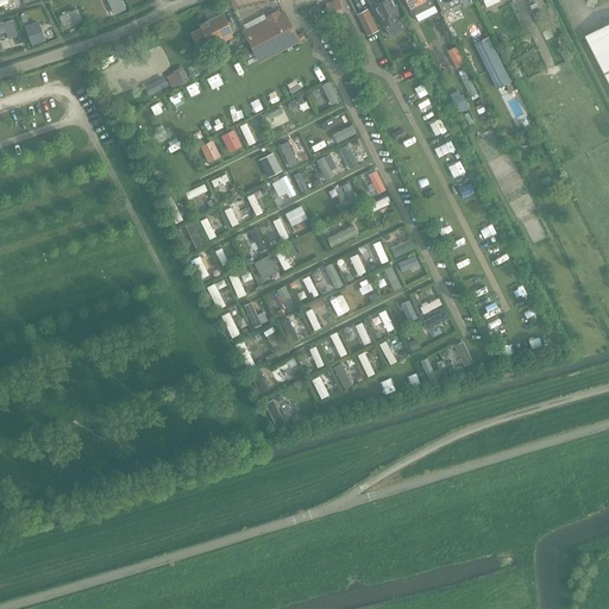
[(56,12),(73,5),(70,0),(57,0),(52,2),(56,12)]
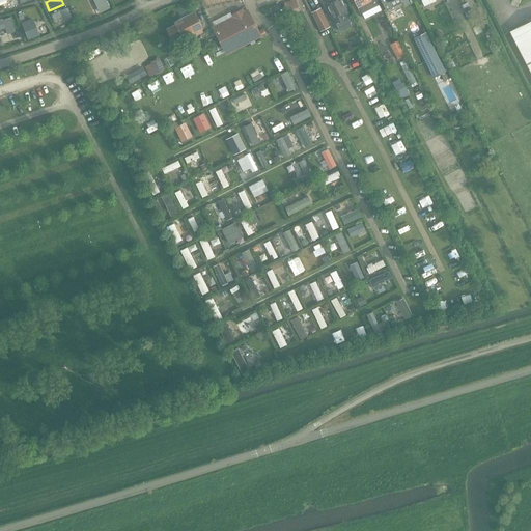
[(93,0),(100,11),(109,7),(105,0),(93,0)]
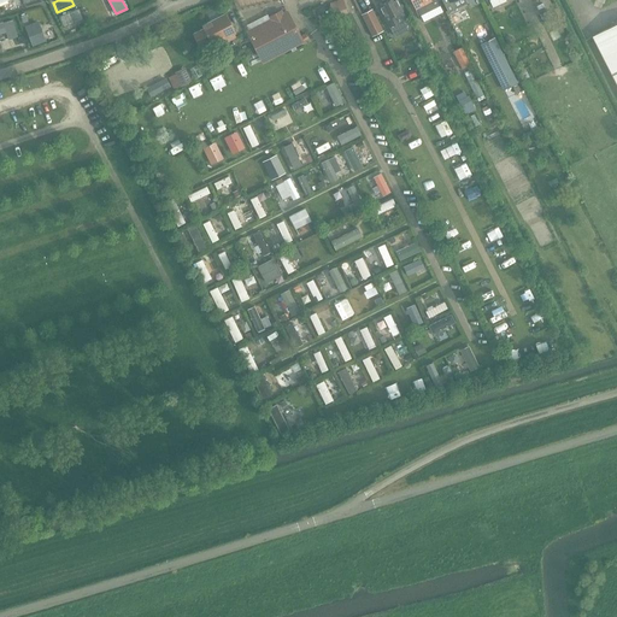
[(342,0),(340,0),(329,4),(334,17),(347,13),(342,0)]
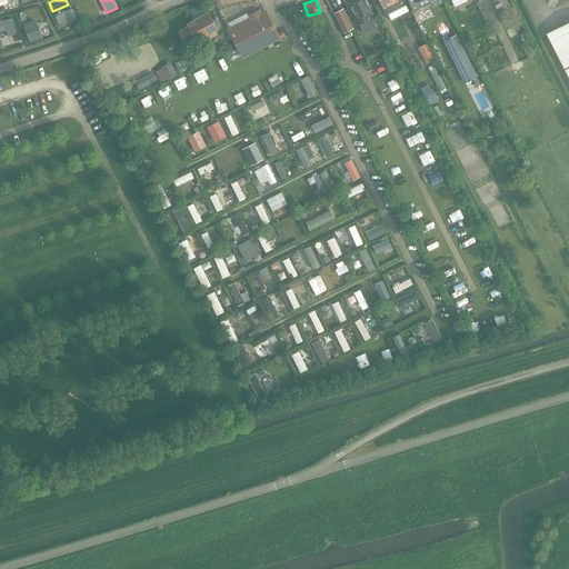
[(359,23),(360,23),(365,32),(379,26),(375,16),(376,16),(367,0),(361,0),(350,6),(359,23)]
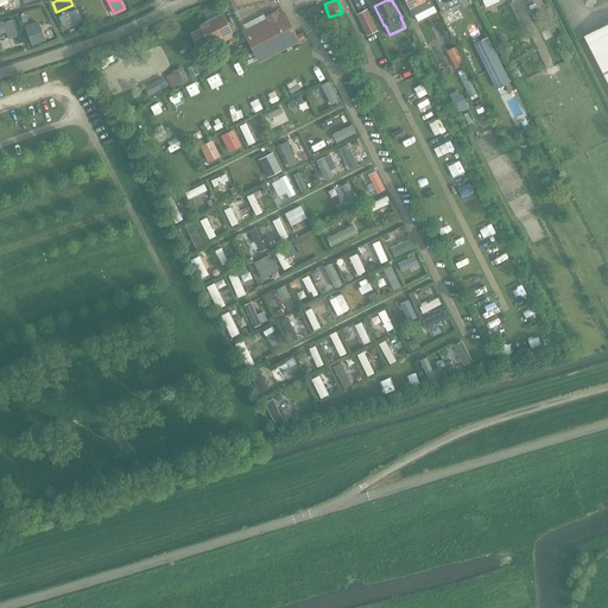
[(411,10),(415,16),(434,6),(430,0),(405,0),(411,11),(411,10)]
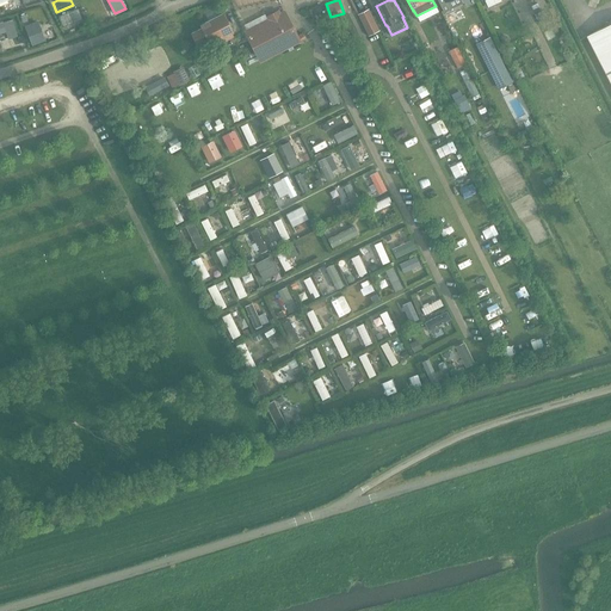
[(437,0),(444,13),(445,12),(451,10),(448,0),(437,0)]
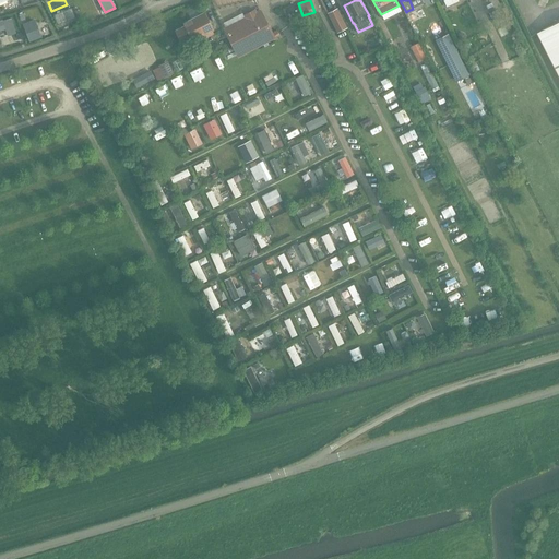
[(336,34),(347,28),(337,8),(326,13),(336,34)]
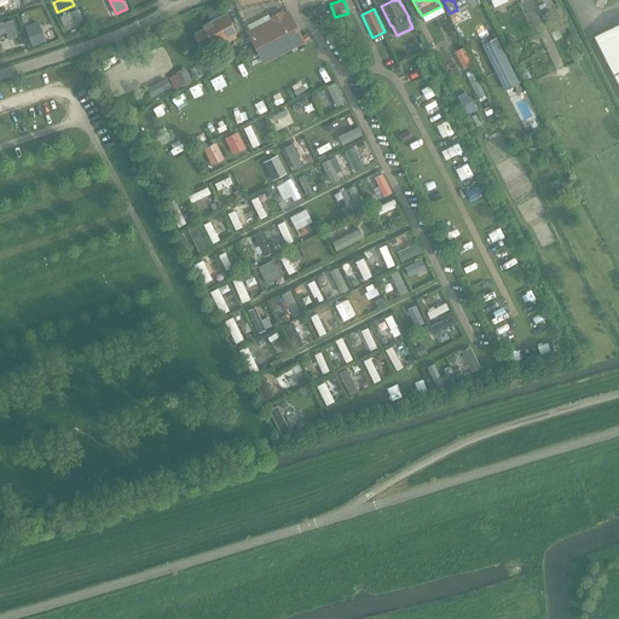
[(64,27),(82,19),(79,10),(59,16),(64,27)]
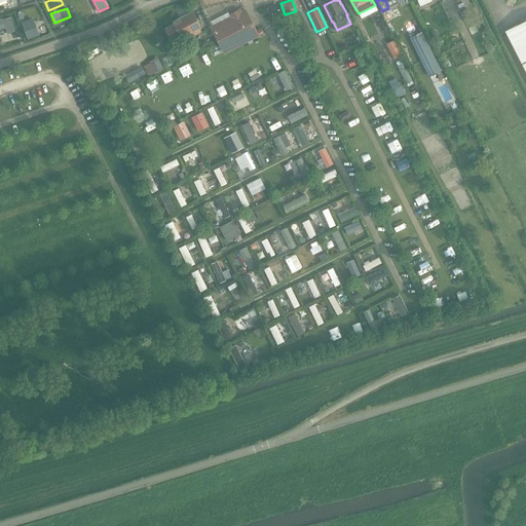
[(212,28),(225,52),(258,35),(245,10),(212,28)]
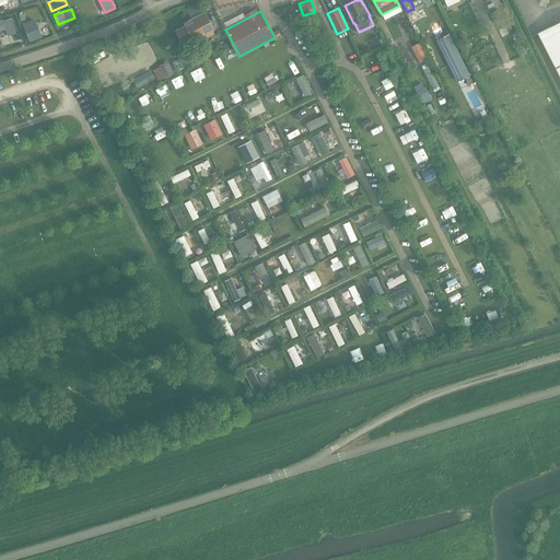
[(214,31),(206,12),(183,23),(185,26),(175,31),(183,46),(193,41),(194,42),(214,31)]
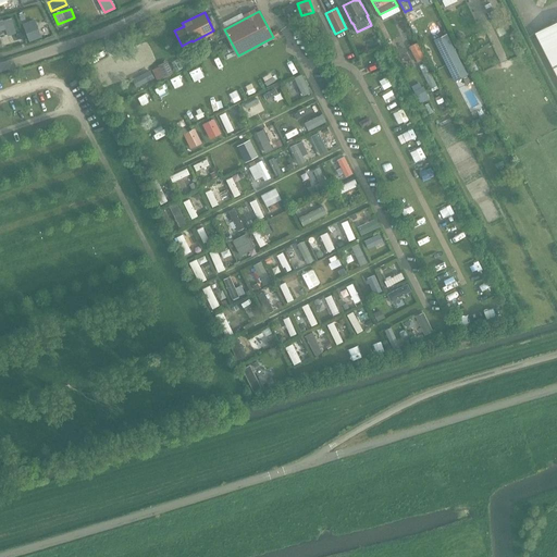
[(556,21),(536,32),(556,71),(556,21)]
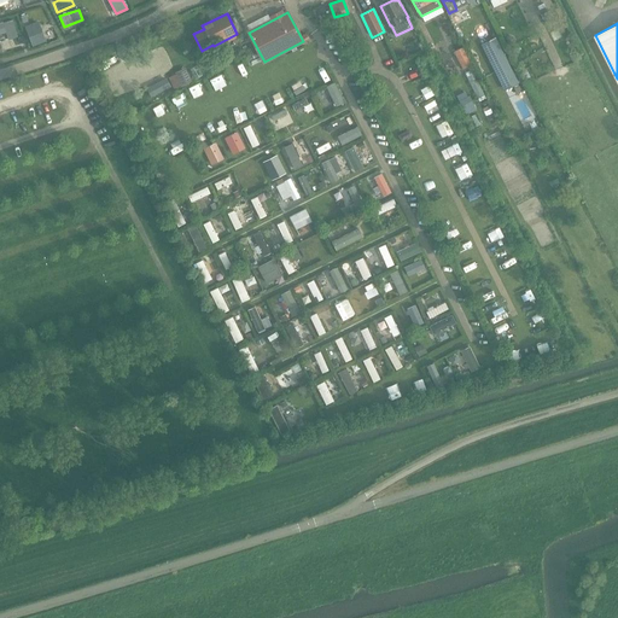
[(39,25),(27,30),(31,42),(44,39),(39,25)]
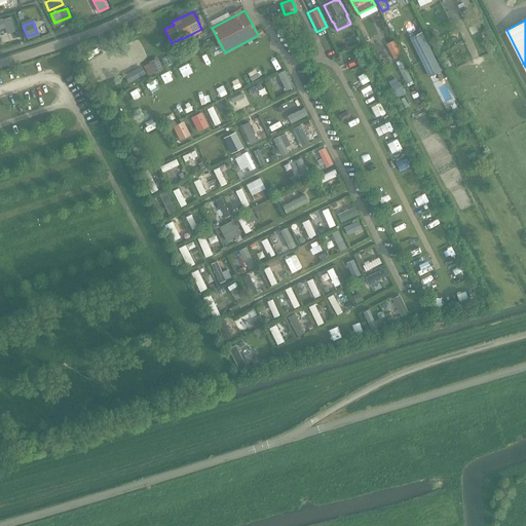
[(441,70),(421,32),(410,38),(428,76),(441,70)]
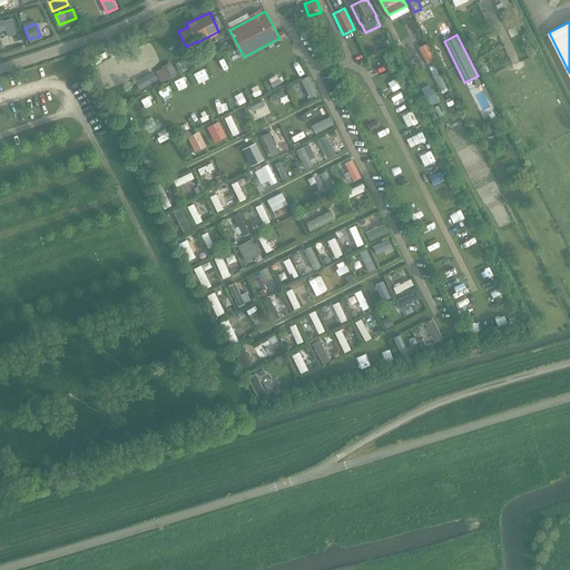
[(419,48),(426,64),(434,60),(426,45),(419,48)]
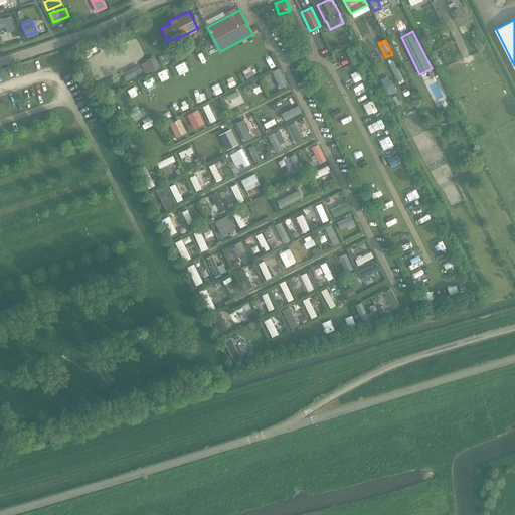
[(342,57),(346,64),(351,61),(347,54),(342,57)]
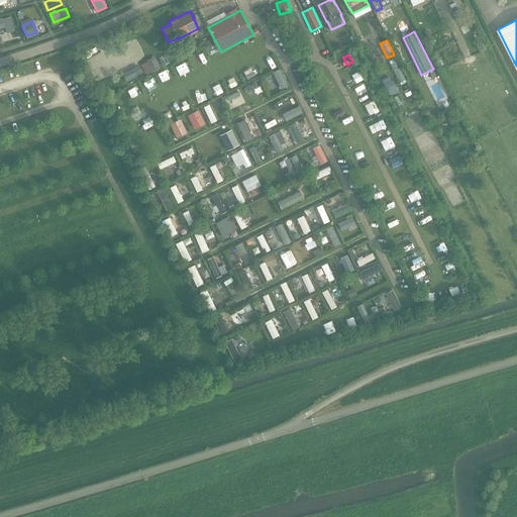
[(141,63),(146,73),(162,67),(157,56),(141,63)]
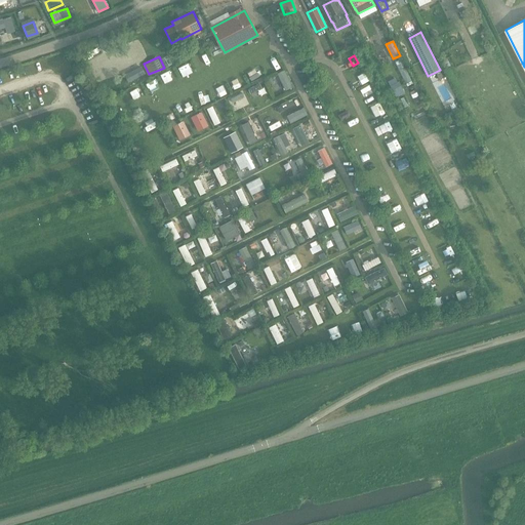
[(402,57),(396,61),(407,85),(413,82),(402,57)]
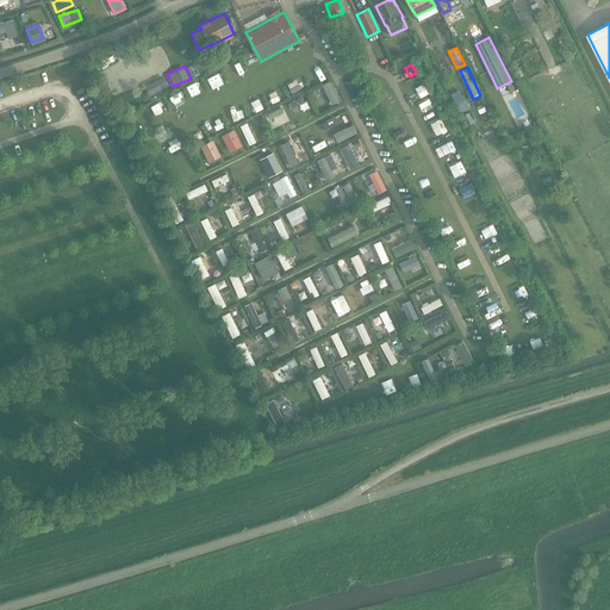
[(167,76),(145,83),(149,94),(170,86),(167,76)]
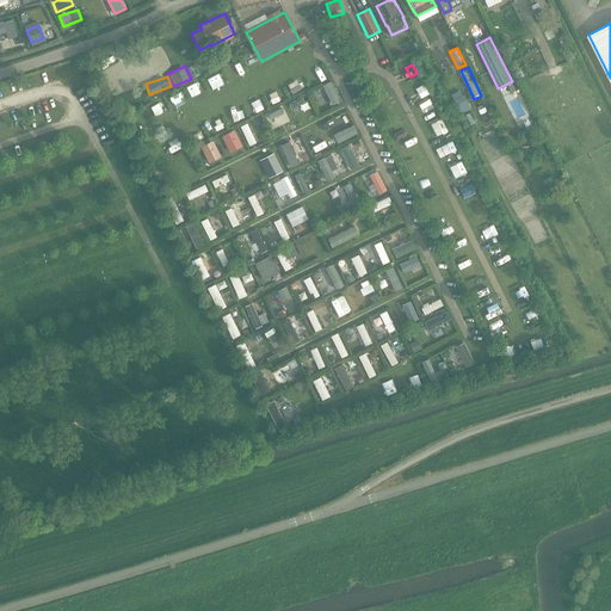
[(331,104),(340,102),(333,80),(325,84),(331,104)]
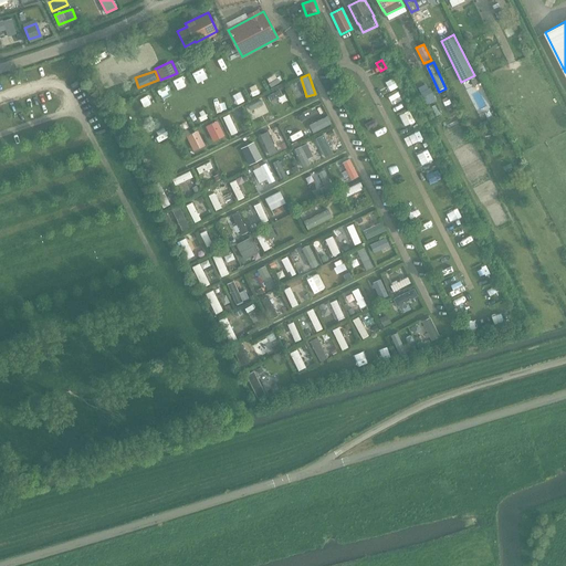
[(390,74),(383,77),(386,86),(395,83),(390,74)]
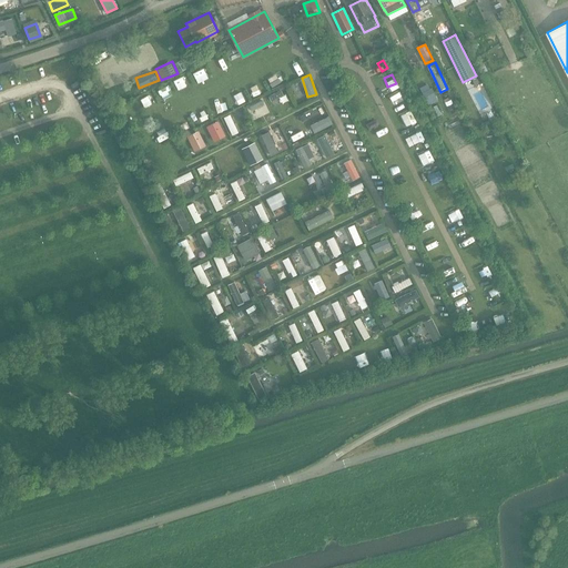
[(178,80),(183,90),(192,84),(188,75),(178,80)]
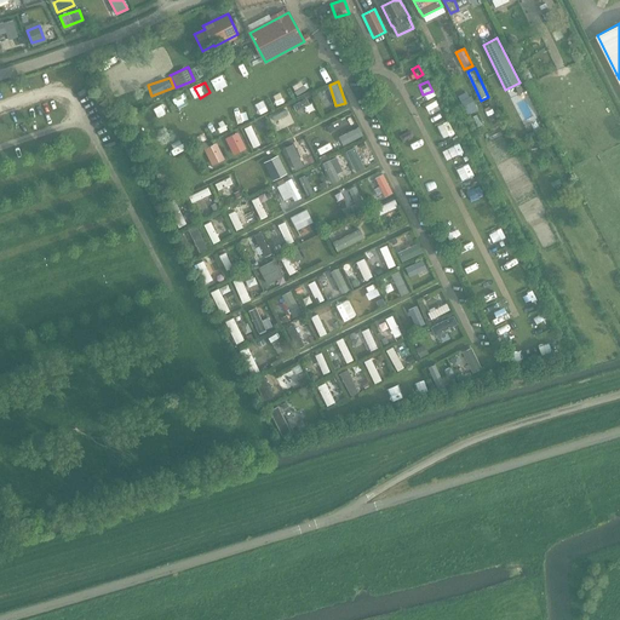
[(173,96),(177,109),(187,107),(183,93),(173,96)]
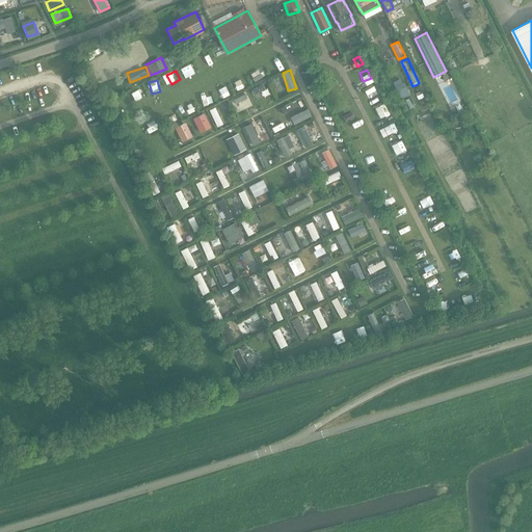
[(404,82),(395,86),(399,96),(408,91),(404,82)]
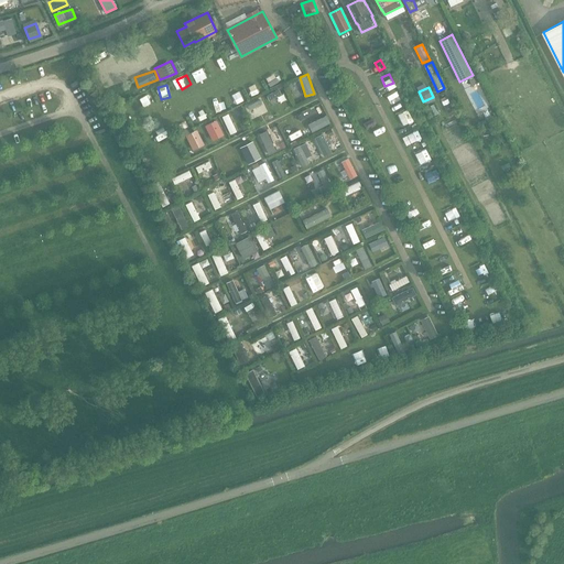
[(273,106),(285,99),(281,88),(268,94),(273,106)]
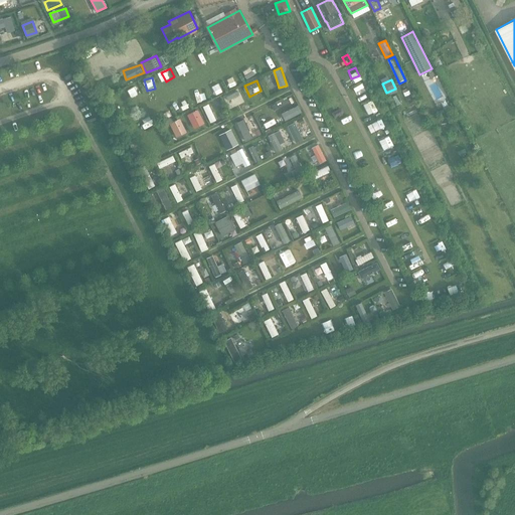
[(216,95),(223,91),(219,81),(211,86),(216,95)]
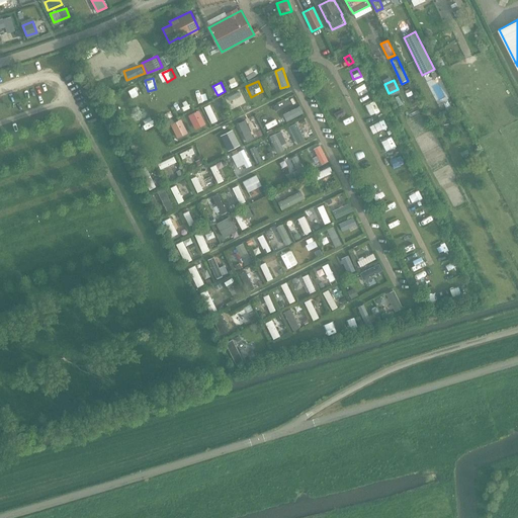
[(366,85),(361,87),(365,97),(371,94),(366,85)]
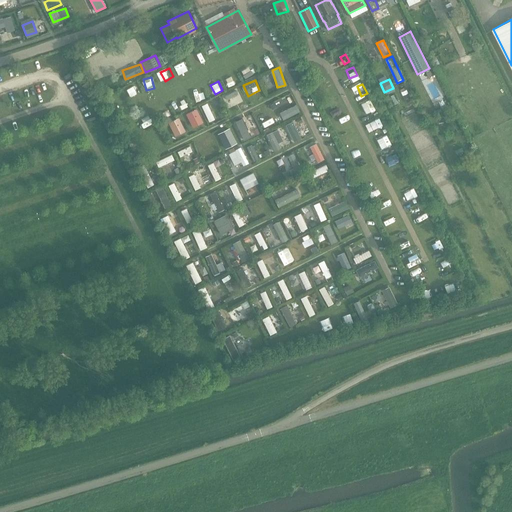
[(147,101),(157,97),(154,90),(144,94),(147,101)]
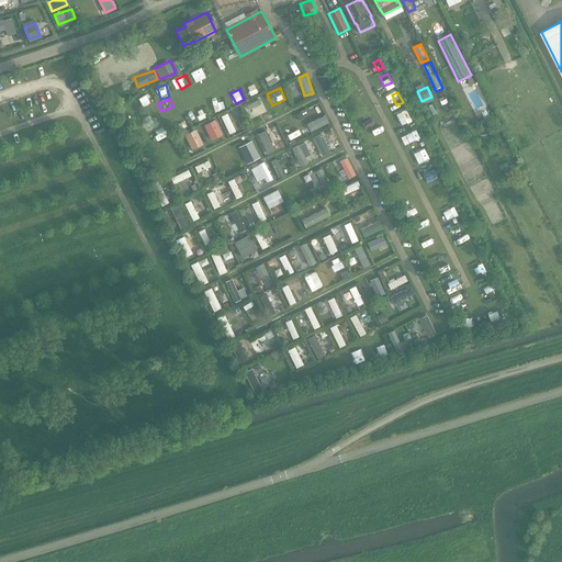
[(396,113),(402,126),(413,121),(407,109),(396,113)]
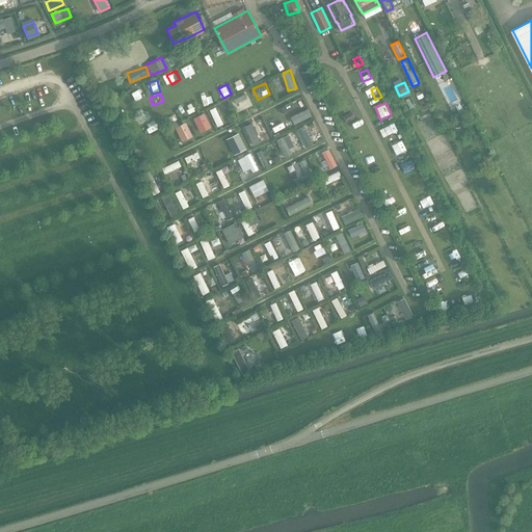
[(217,126),(224,124),(216,106),(210,109),(217,126)]
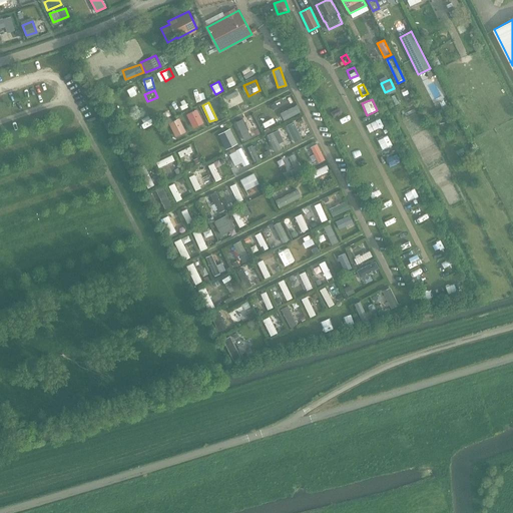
[(285,119),(302,111),(298,104),(281,112),(285,119)]
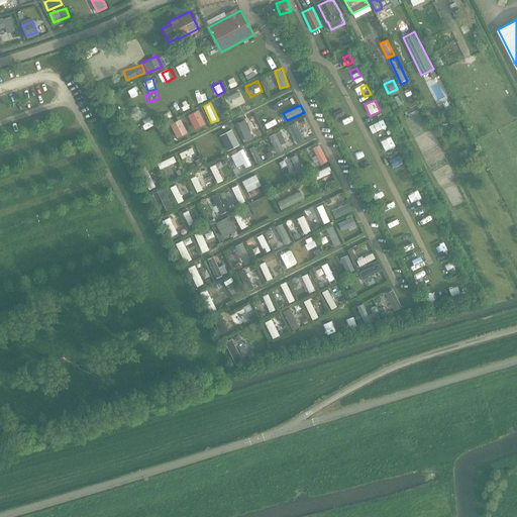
[(162,110),(166,119),(173,116),(169,107),(162,110)]
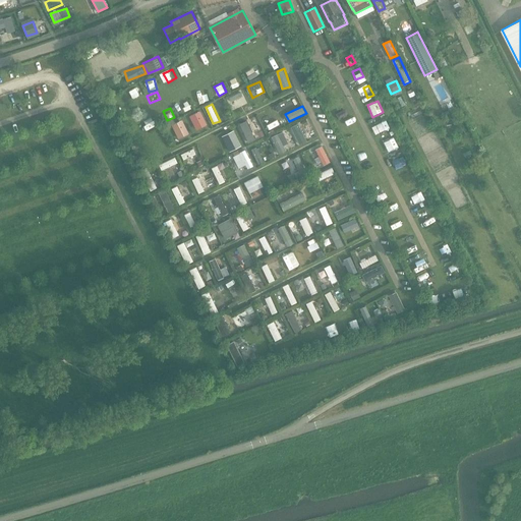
[(200,110),(189,115),(196,129),(208,124),(200,110)]
